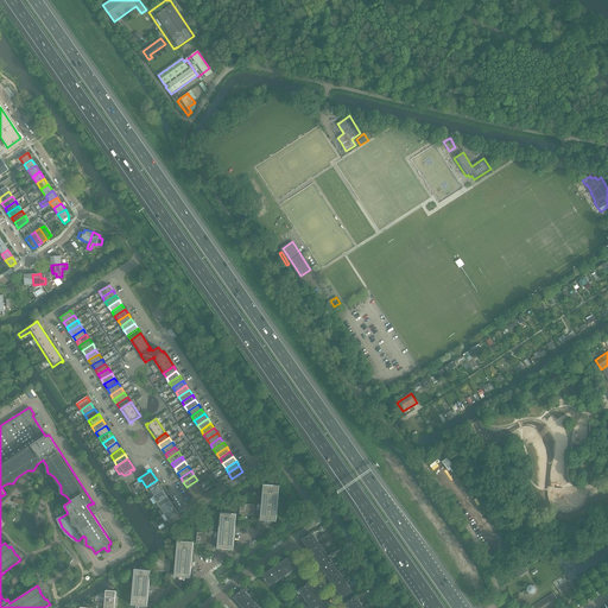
[(157,480),(146,487),(150,492),(159,485),(157,480)]
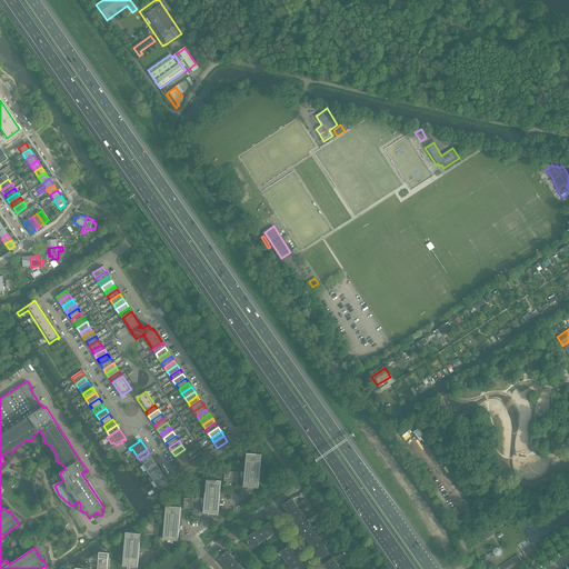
[(185,449),(175,456),(178,460),(187,453),(185,449)]
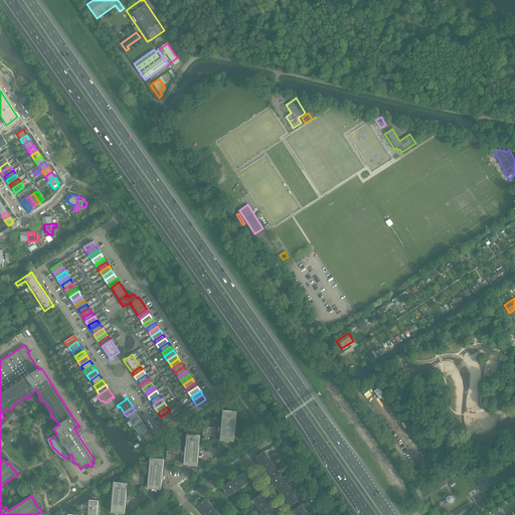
[(135,410),(127,416),(130,421),(139,415),(135,410)]
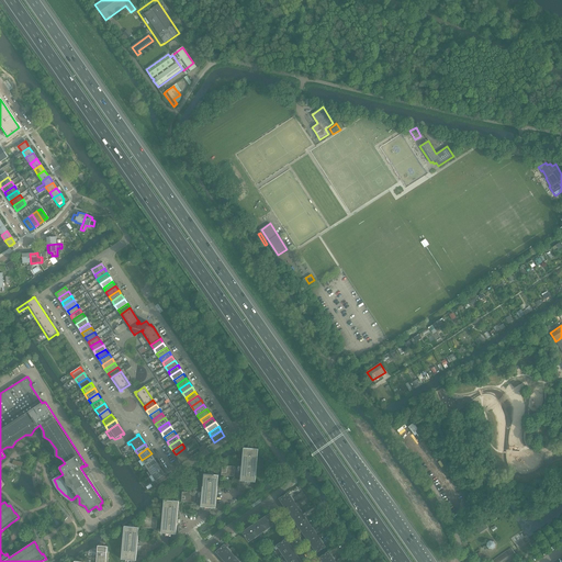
[(184,448),(176,454),(178,459),(188,452),(184,448)]
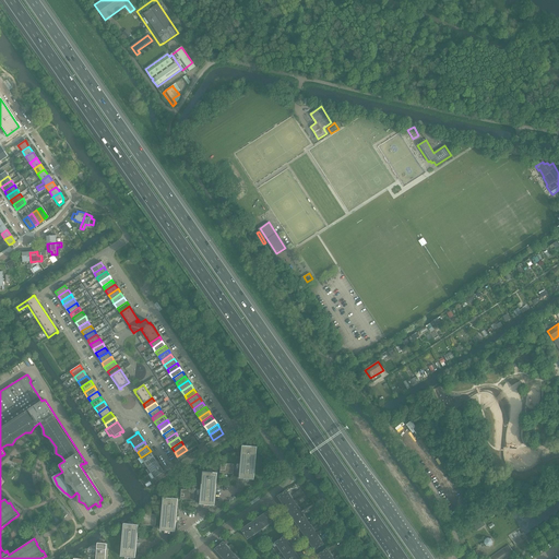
[(242,445),(239,478),(254,479),(257,447),(242,445)]
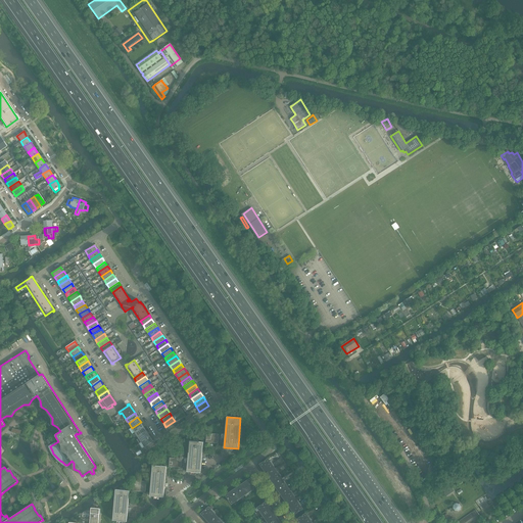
[(175,421),(165,427),(169,431),(178,426),(175,421)]
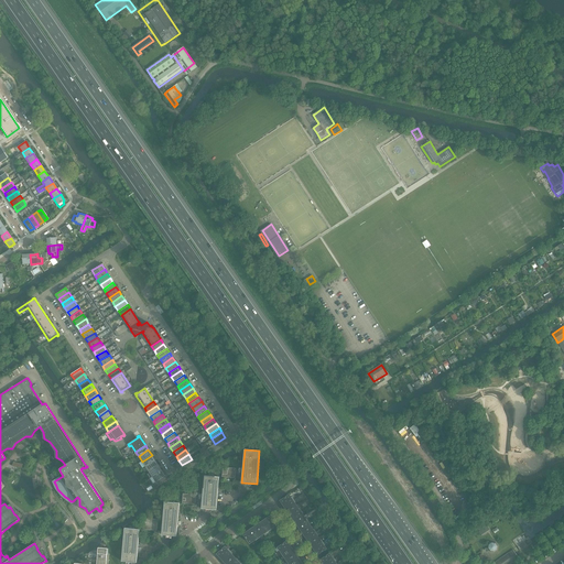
[(152,455),(142,462),(145,466),(155,461),(152,455)]
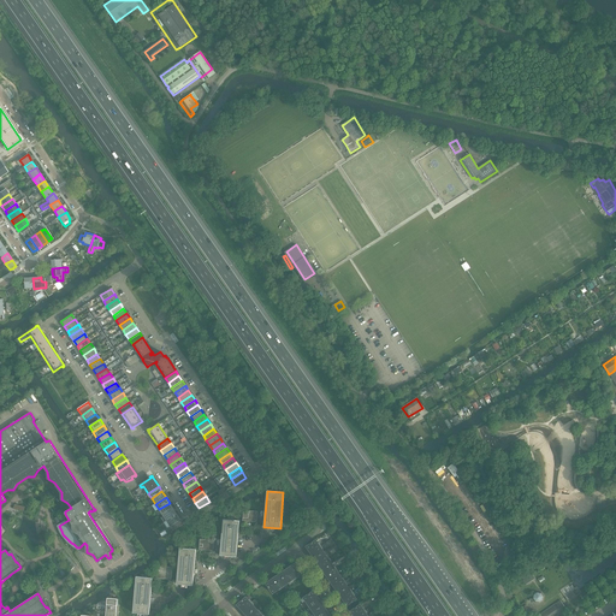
[(170,503),(159,509),(163,515),(173,508),(170,503)]
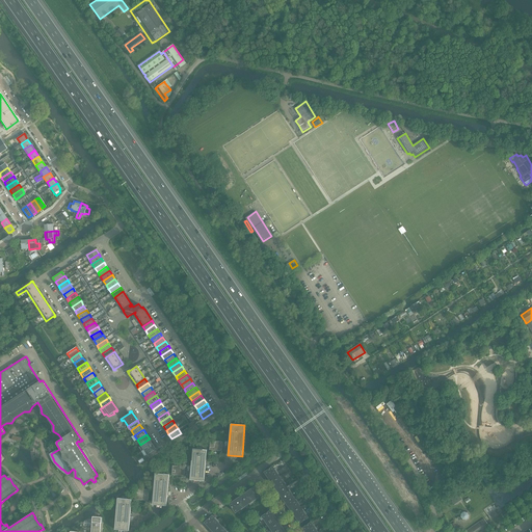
[(150,439),(140,445),(141,446),(139,447),(141,451),(143,450),(153,444),(150,439)]
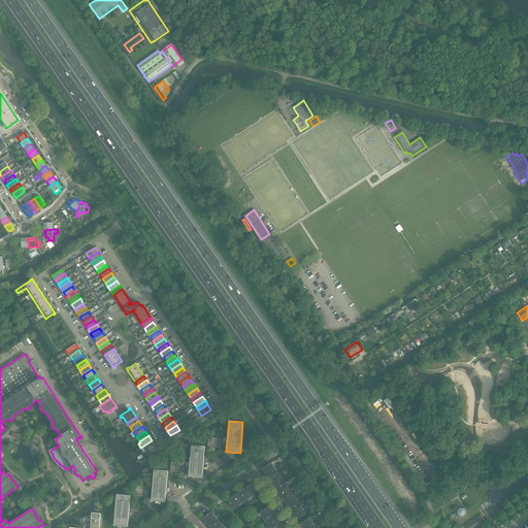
[(208,437),(207,447),(220,448),(221,438),(208,437)]
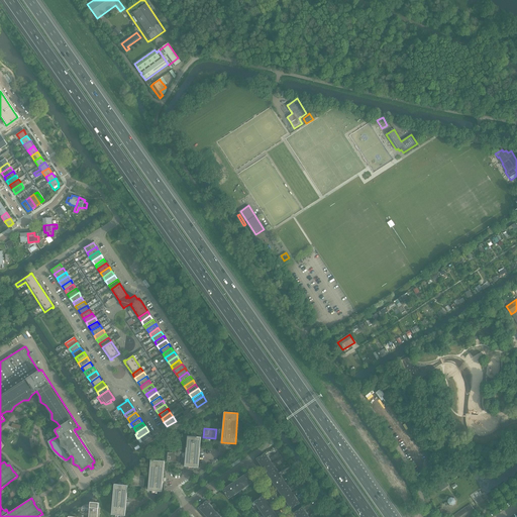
[(139,437),(142,442),(140,443),(142,447),(153,439),(148,431),(139,437)]
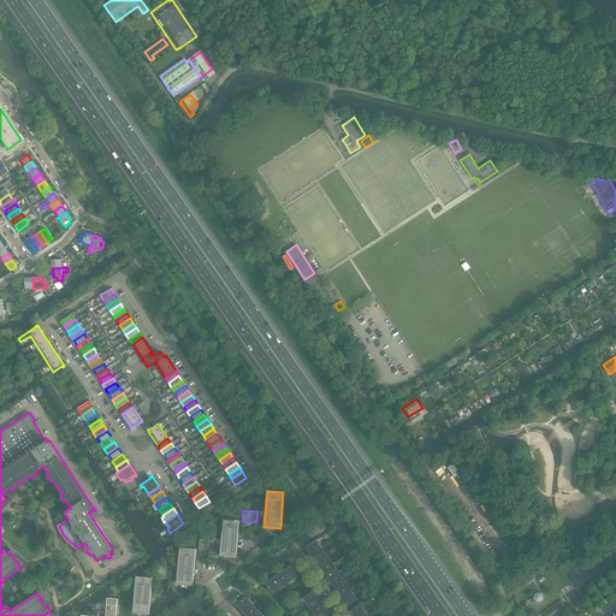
[(223,520),(220,556),(236,557),(240,521),(224,520),(223,520)]
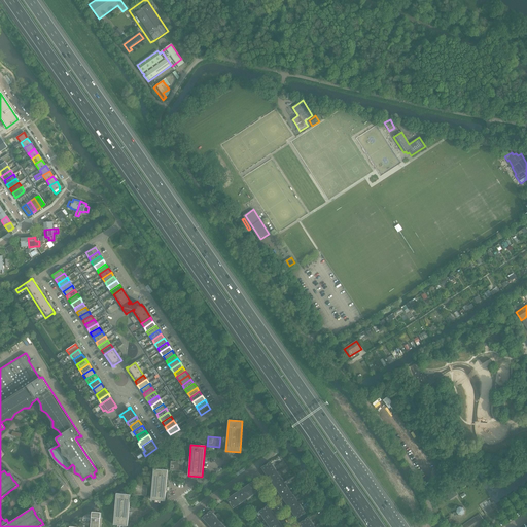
[(171,461),(170,470),(182,471),(183,462),(171,461)]
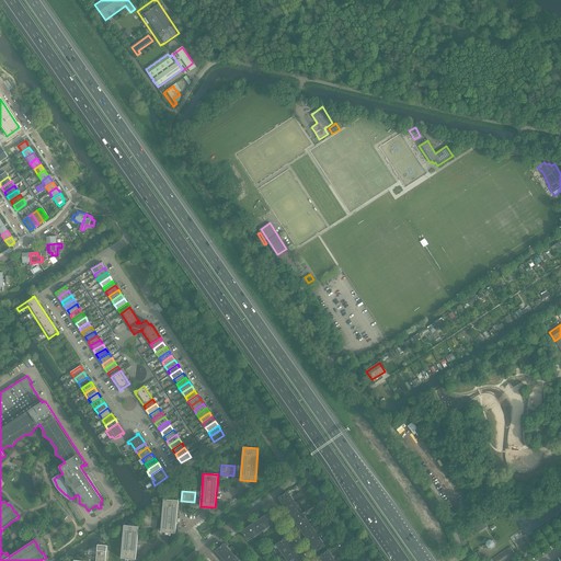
[(286,508),(295,503),(287,492),(282,496),(281,496),(278,497),(282,502),(285,506),(286,508)]
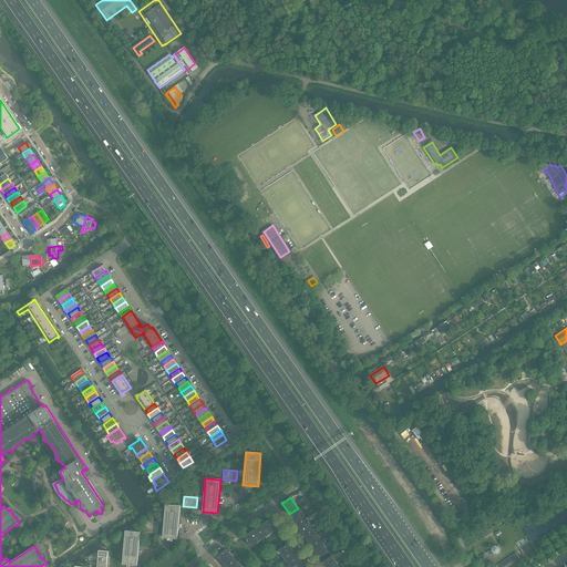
[(165,504),(163,538),(177,539),(181,505),(165,504)]
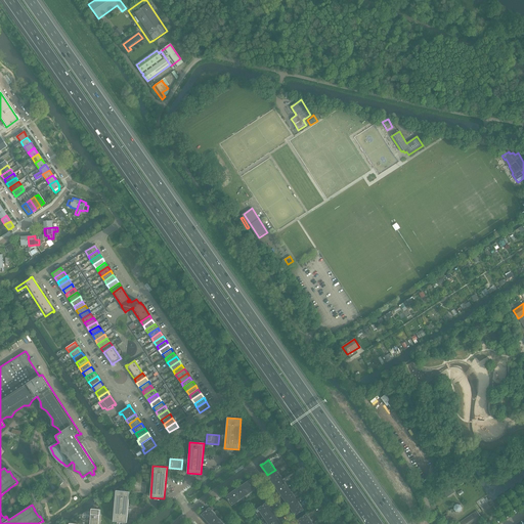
[(267,475),(269,477),(272,481),(274,485),(282,479),(275,470),(267,475)]
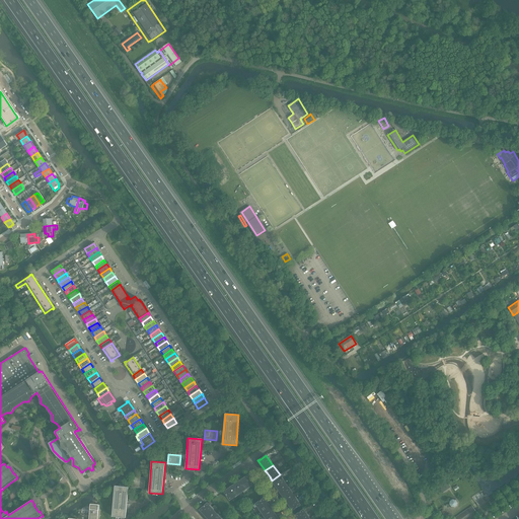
[(248,474),(236,484),(242,492),(253,484),(248,474)]
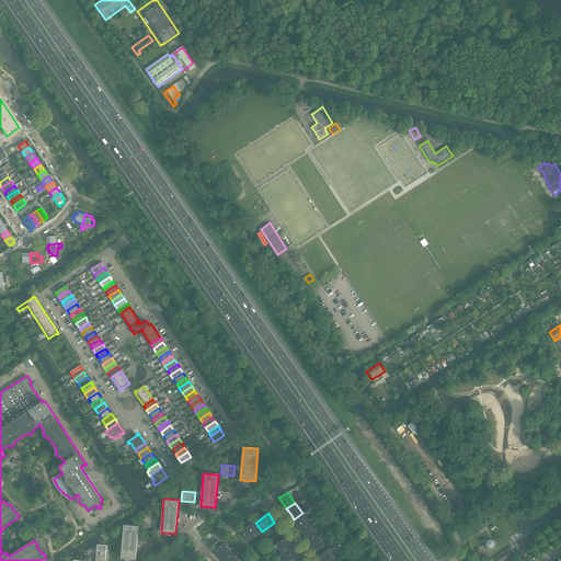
[(302,513),(294,519),(296,523),(299,528),(301,530),(310,524),(302,513)]
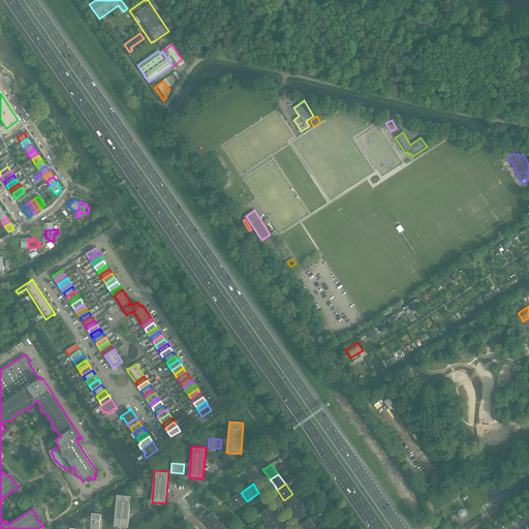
[(134,486),(133,497),(148,498),(148,487),(134,486)]
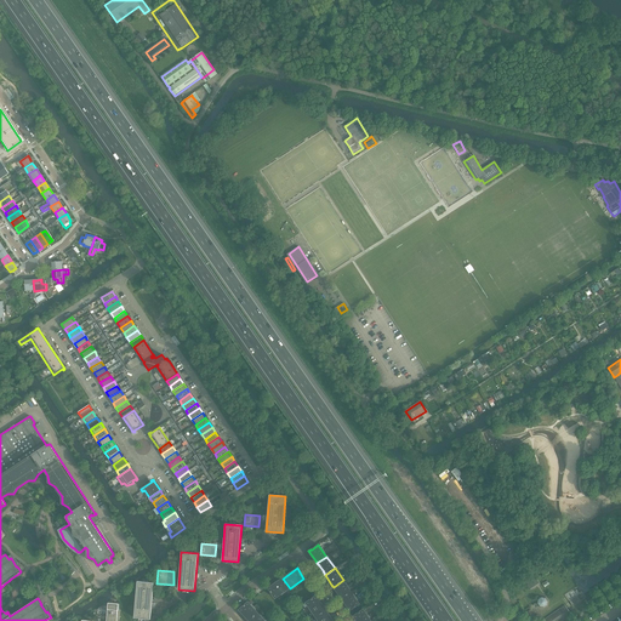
[(283,579),(268,588),(275,598),(290,588),(283,579)]
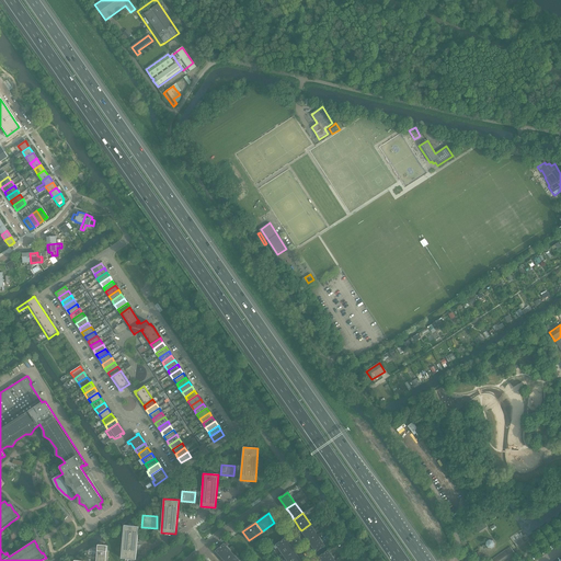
[(484,523),(476,528),(479,533),(487,527),(484,523)]
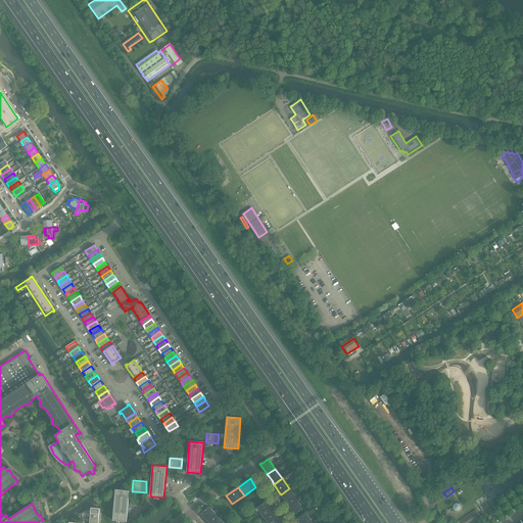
[(285,501),(287,504),(295,498),(289,488),(281,494),(282,496),(285,501)]
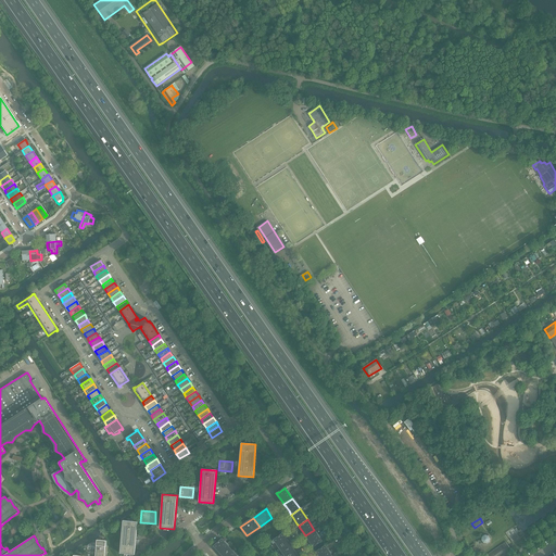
[(123,520),(119,553),(135,555),(138,521),(123,520)]
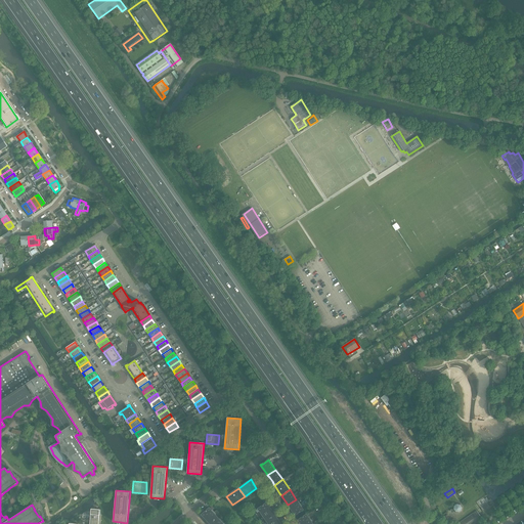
[(303,510),(296,499),(288,505),(291,509),(294,513),(295,515),(303,510)]
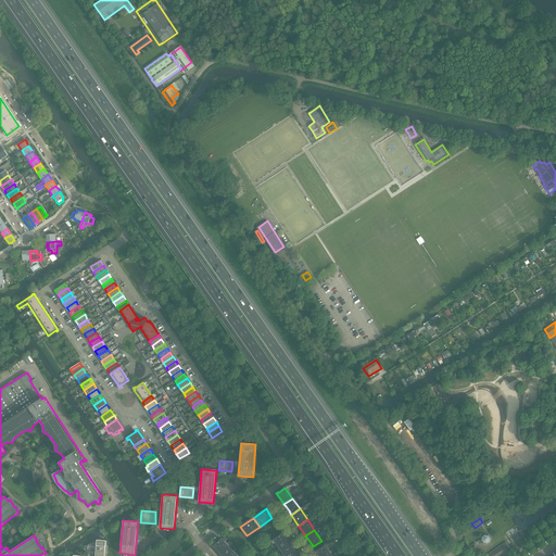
[(274,540),(282,552),(291,545),(282,533),(274,540)]
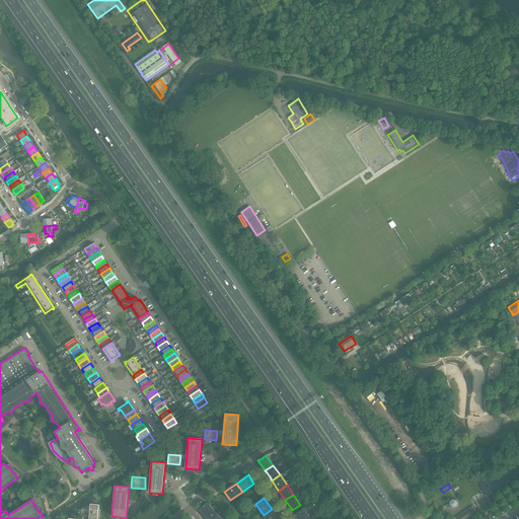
[(449,501),(448,504),(450,507),(454,508),(457,506),(458,503),(456,499),(454,499),(452,499),(449,501)]
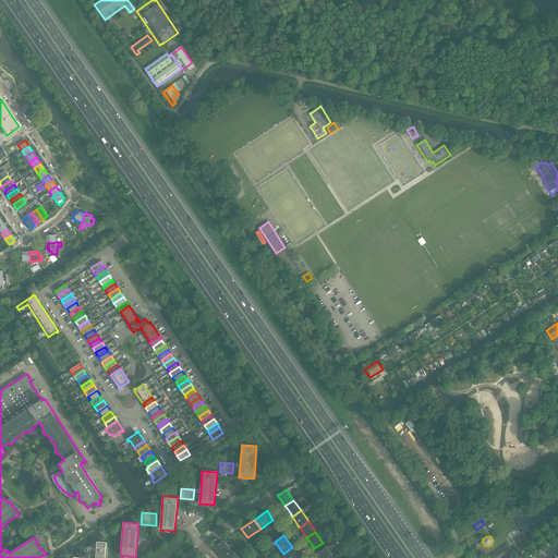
[(220,554),(223,557),(231,550),(222,541),(215,548),(217,549),(220,554)]
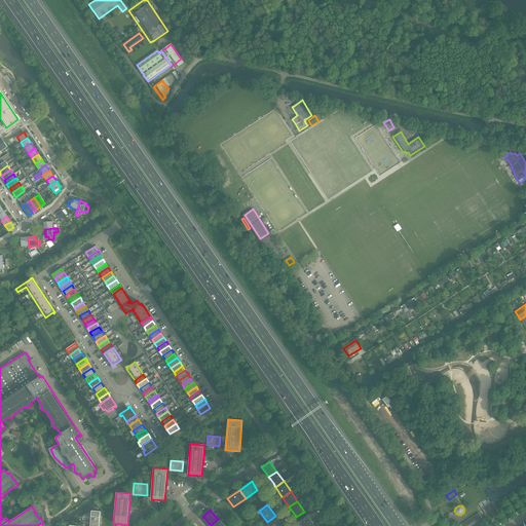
[(482,522),(484,521),(479,513),(475,516),(460,525),(476,525),(482,522)]
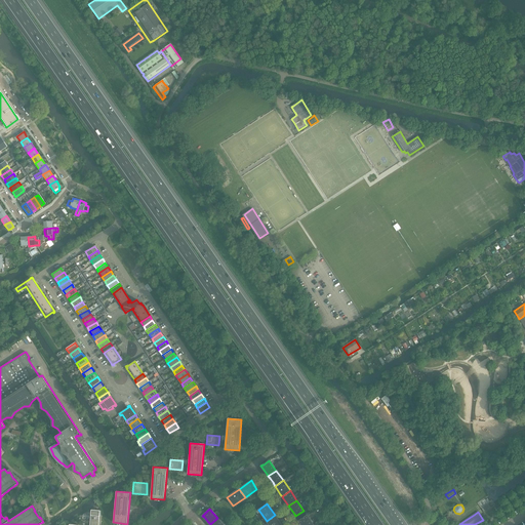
[(267,521),(269,524),(281,524),(275,515),(267,521)]
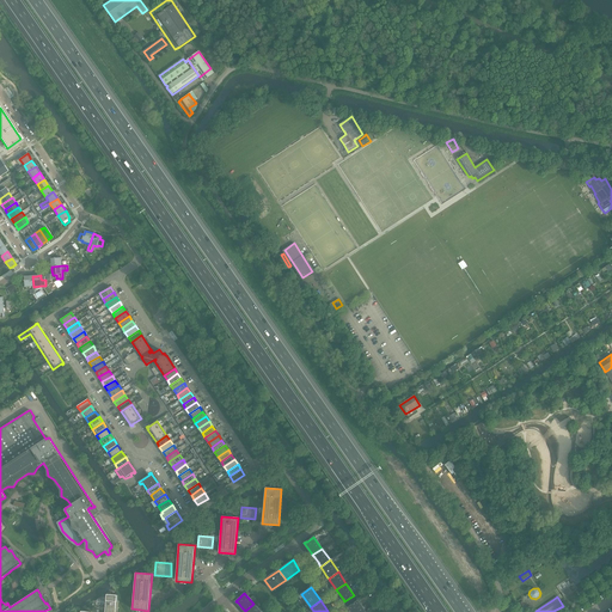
[(352,611),(365,611),(357,600),(348,607),(350,610),(352,611)]
